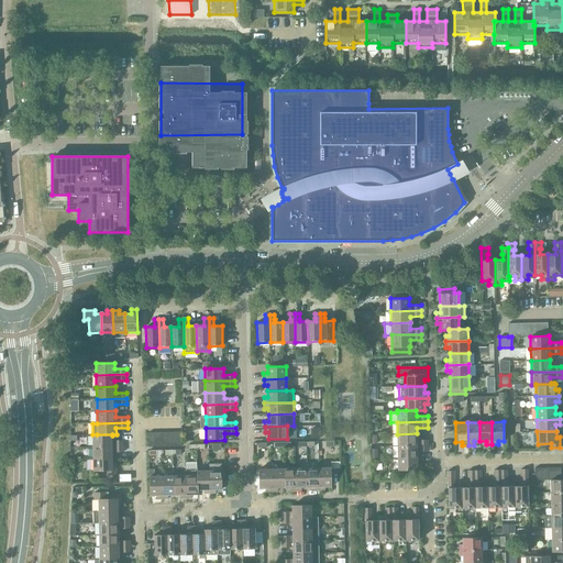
[(397,434),(398,446),(428,445),(428,440),(417,440),(417,433),(397,434)]
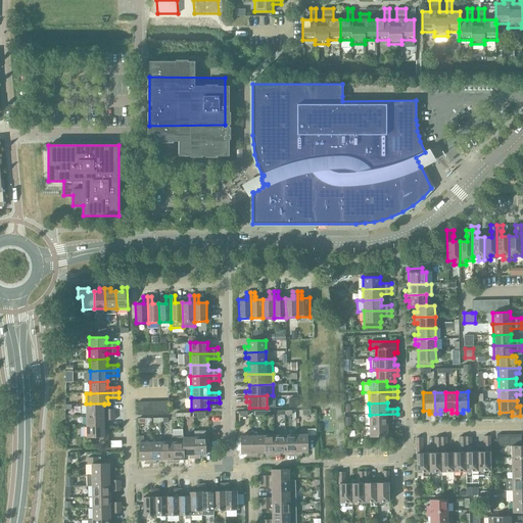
[(114,409),(104,410),(104,405),(104,403),(90,403),(86,403),(87,415),(114,415),(114,409)]
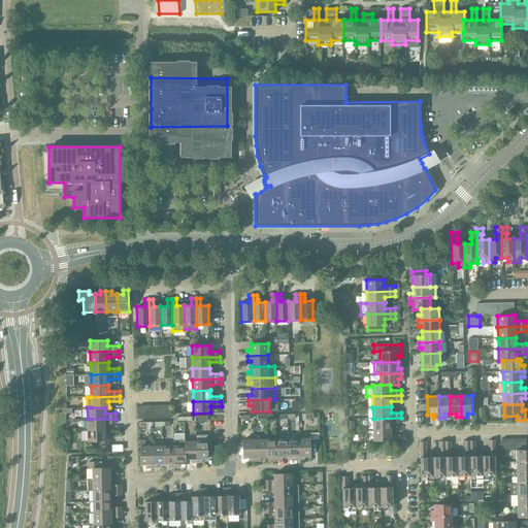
[(373,419),(373,429),(391,429),(391,424),(401,423),(401,418),(373,419)]
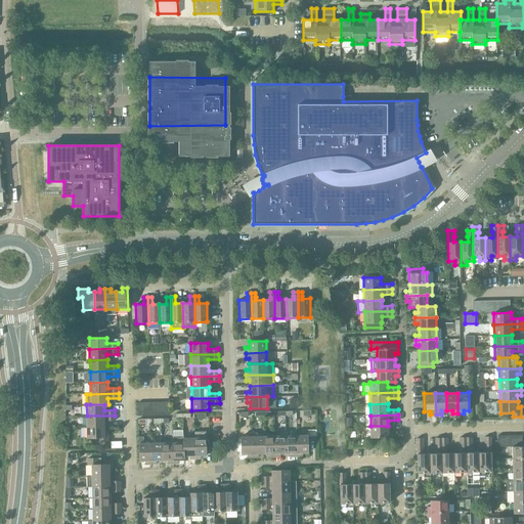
[(87,416),(87,427),(104,427),(104,421),(115,421),(115,416),(87,416)]
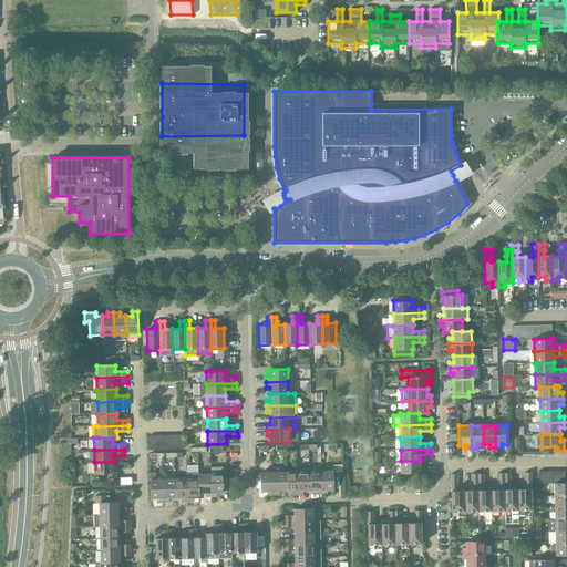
[(420,461),(401,461),(401,474),(414,473),(415,477),(424,477),(424,466),(420,467),(420,461)]
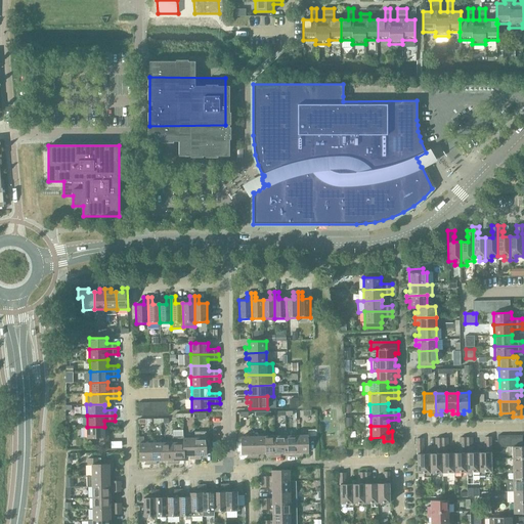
[(104,427),(87,427),(87,438),(99,438),(99,442),(108,442),(108,432),(104,432),(104,427)]
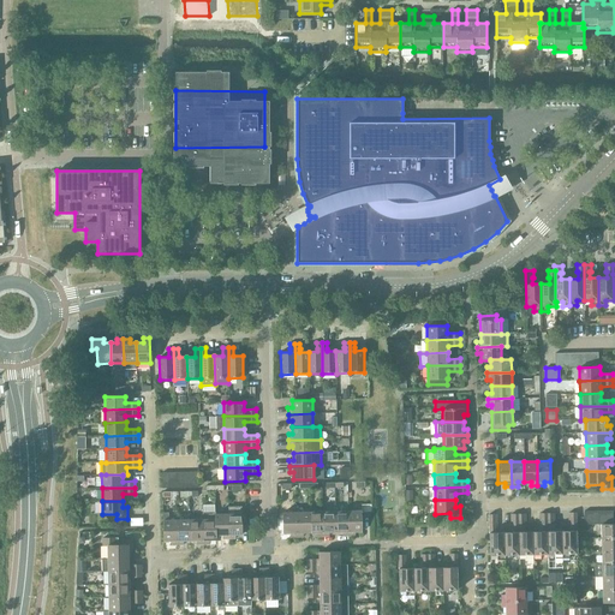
[(228,507),(228,514),(228,538),(236,538),(236,535),(243,535),(243,527),(246,527),(246,520),(242,520),(242,507),(228,507)]
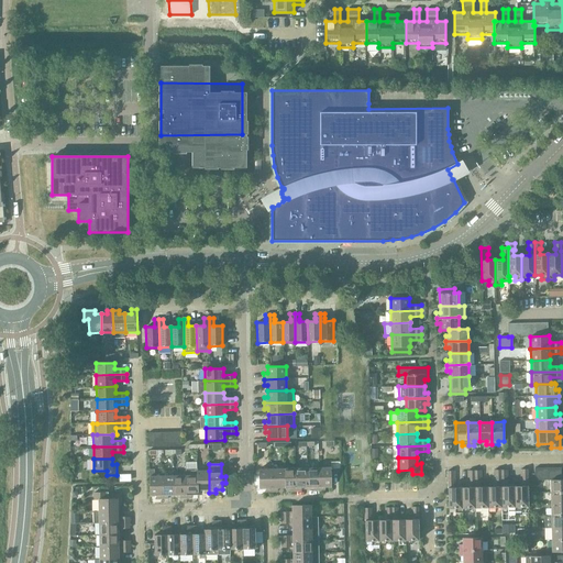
[(319,467),(307,468),(307,487),(313,487),(313,490),(319,490),(319,467)]
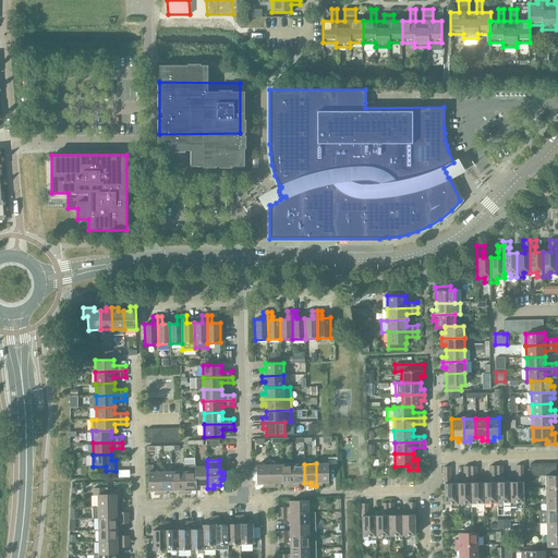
[(328,463),(316,463),(316,486),(323,486),(322,483),(328,482),(328,463)]
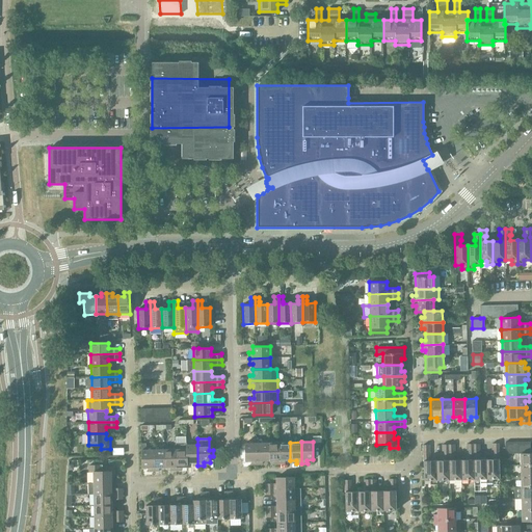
[(175,443),(176,449),(176,471),(181,471),(181,467),(187,467),(187,462),(186,449),(186,445),(186,443),(175,443)]
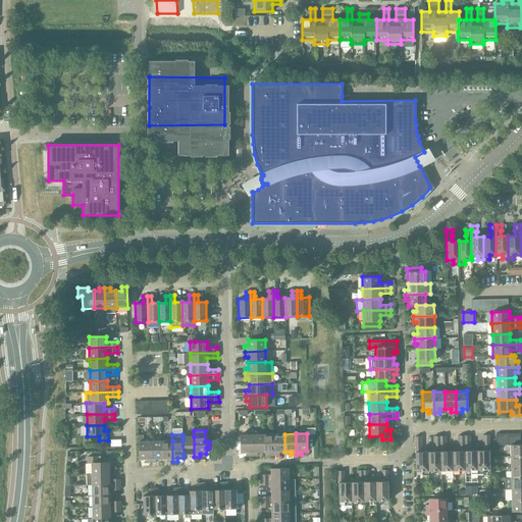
[(252,456),(252,434),(240,435),(241,453),(247,453),(247,456),(252,456)]
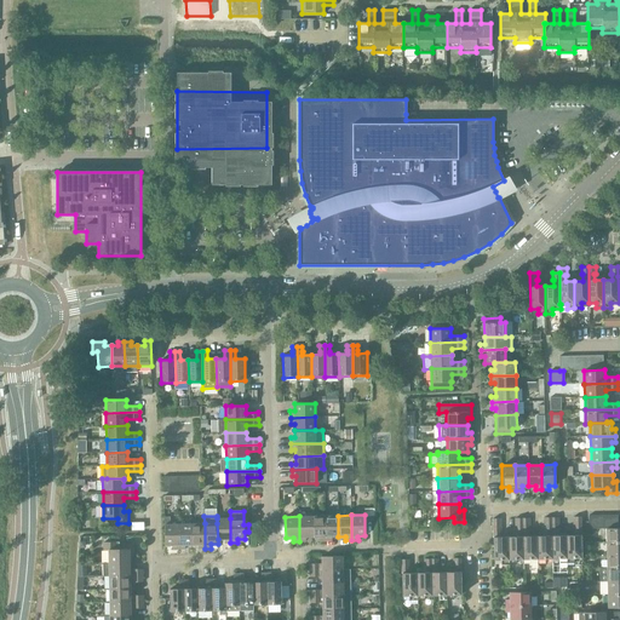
[(311,516),(299,516),(299,541),(305,541),(305,537),(313,537),(311,516)]
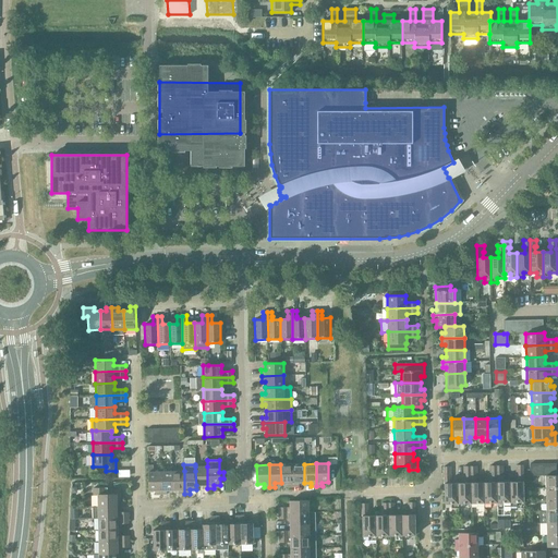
[(292,464),(280,464),(281,483),(287,483),(287,487),(293,486),(292,464)]
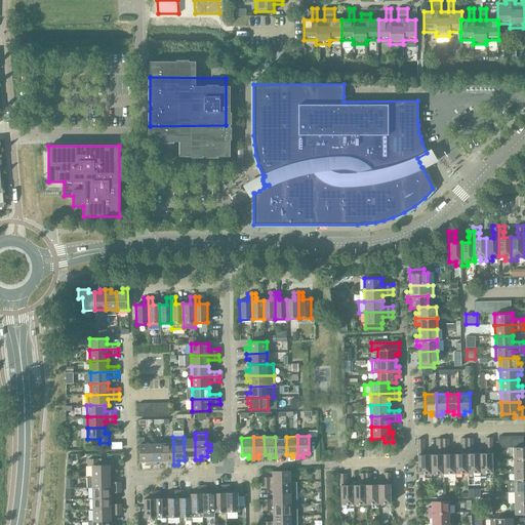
[(286,437),(275,437),(276,457),(281,457),(281,454),(286,454),(286,437)]
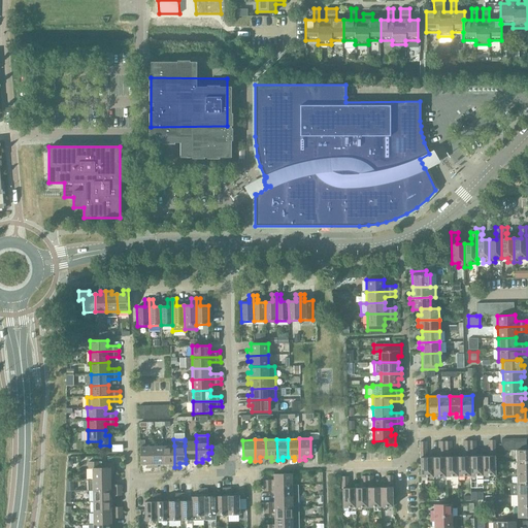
[(152,467),(152,447),(144,447),(144,440),(140,440),(140,464),(146,464),(146,468),(152,467)]
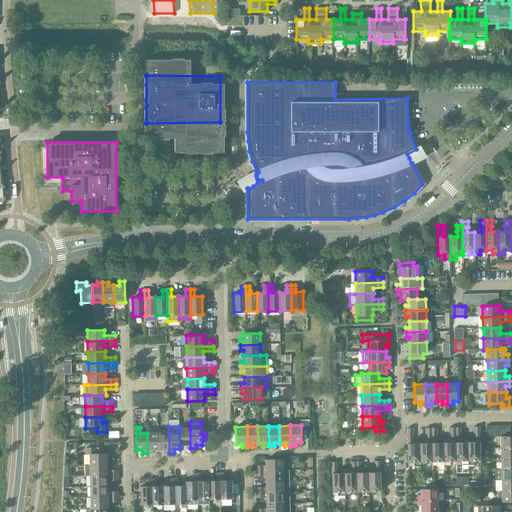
[(451,442),(444,443),(444,465),(450,465),(450,461),(456,461),(455,427),(449,427),(450,437),(451,437),(451,442)]
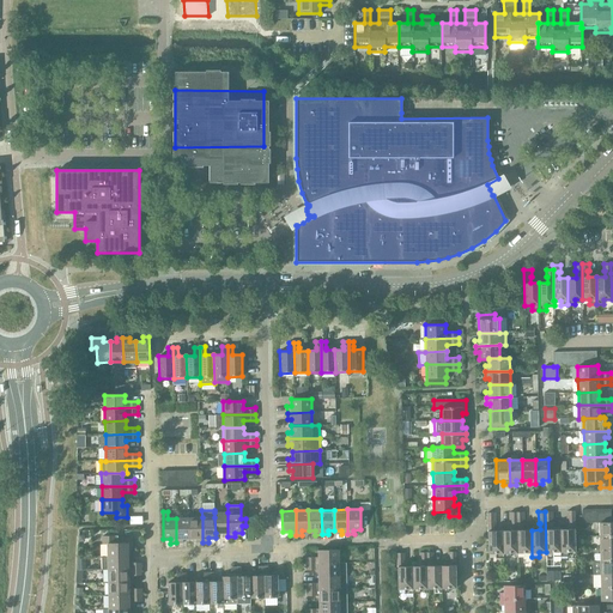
[(552,511),(545,511),(546,552),(553,552),(553,557),(560,557),(560,529),(551,529),(551,523),(552,523),(552,511)]
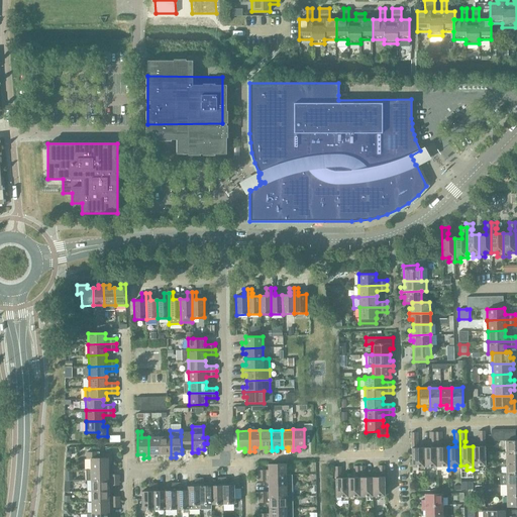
[(480,446),(473,446),(473,470),(479,470),(479,466),(485,464),(485,431),(478,431),(479,441),(480,441),(480,446)]
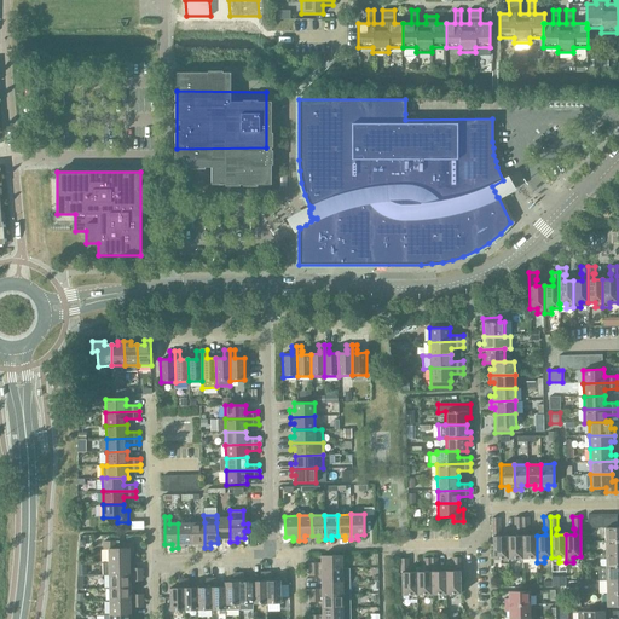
[(230,518),(217,518),(217,522),(218,538),(224,538),(224,543),(230,542),(230,518)]
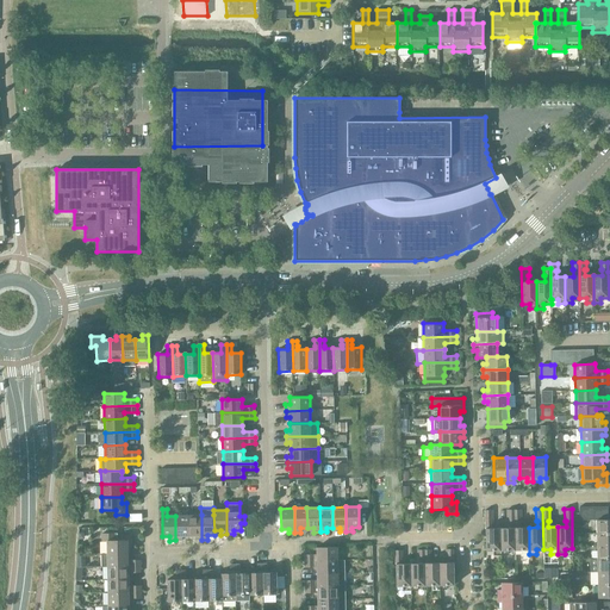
[(500,555),(500,528),(491,528),(491,522),(492,522),(492,510),(485,510),(486,551),(493,551),(493,555),(500,555)]
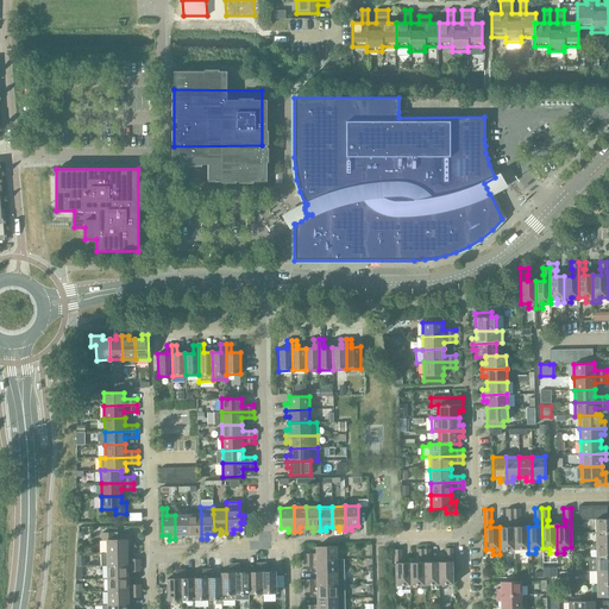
[(508,527),(500,527),(500,554),(507,554),(507,550),(514,550),(513,509),(506,509),(507,521),(508,521),(508,527)]
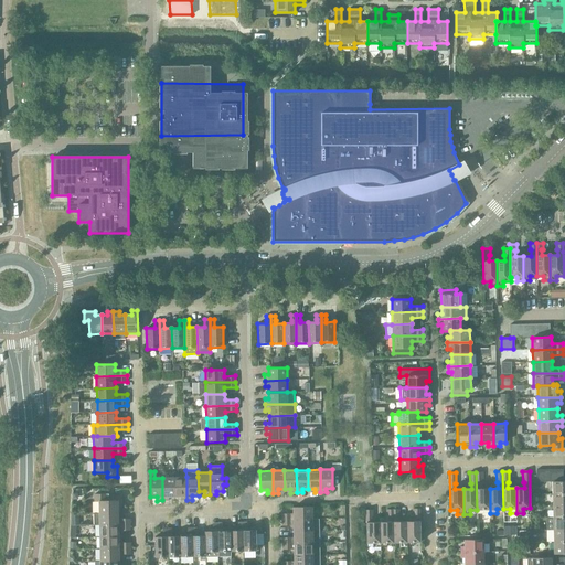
[(482,472),(476,472),(477,510),(483,509),(483,513),(490,513),(490,489),(481,489),(481,483),(482,483),(482,472)]
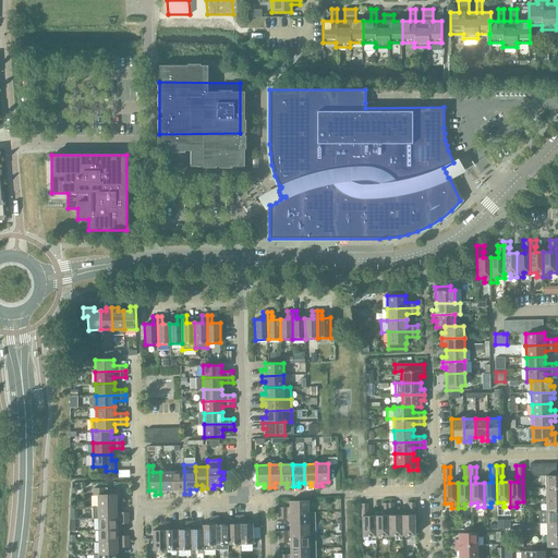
[(184,471),(172,472),(172,490),(179,490),(179,494),(184,494),(184,471)]
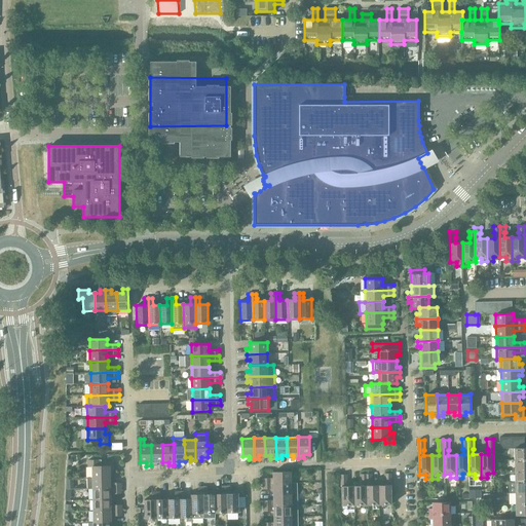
[(162,445),(151,445),(151,465),(157,465),(157,462),(162,462),(162,445)]
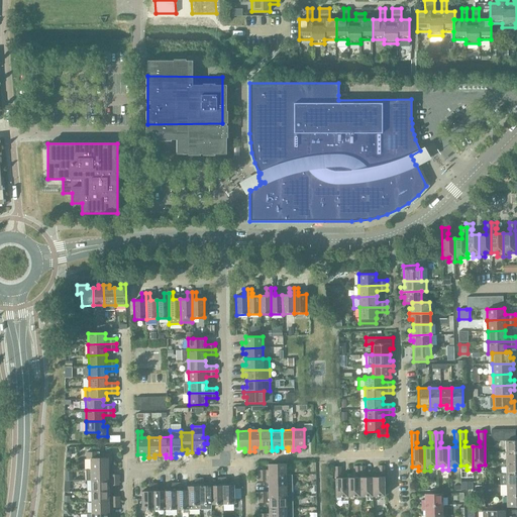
[(516,440),(505,440),(506,452),(516,451),(516,440)]
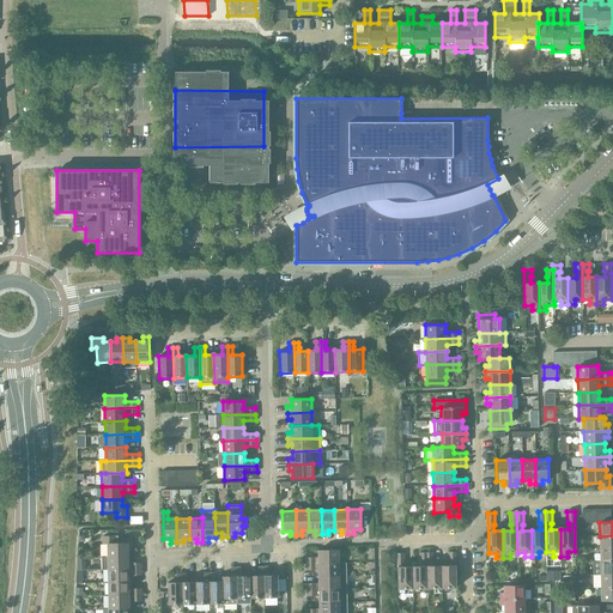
[(108,544),(108,557),(128,557),(128,550),(132,550),(132,538),(122,538),(122,542),(119,542),(117,535),(103,536),(103,544),(108,544)]
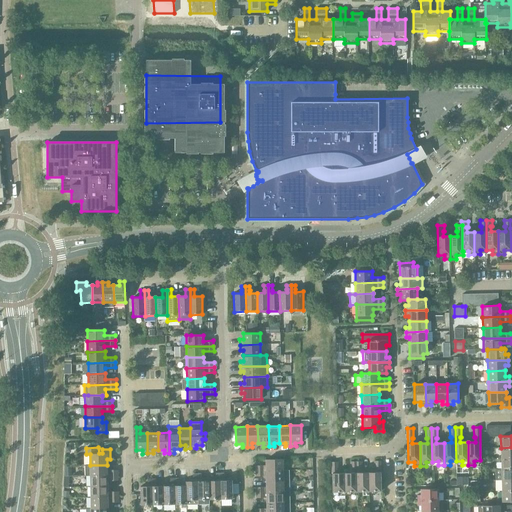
[(511,447),(501,448),(501,458),(511,458),(511,447)]
